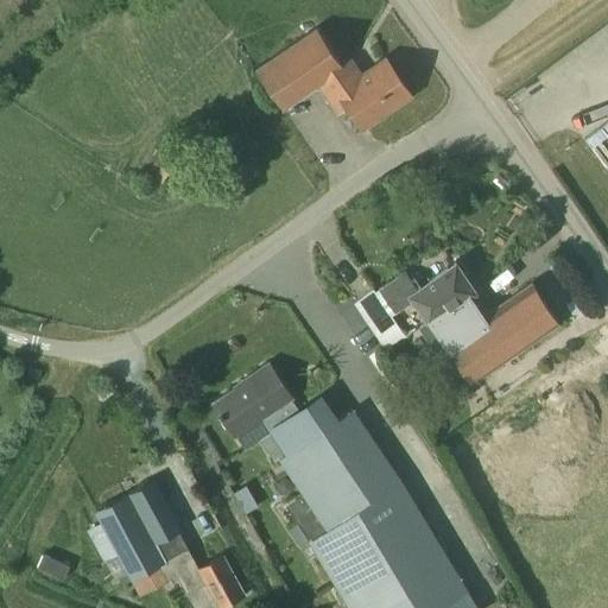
[(343,65),(315,26),(254,69),(282,108),(317,83),(337,112),(346,106),(362,130),(411,95),(385,58),(361,74),(350,59),(343,65)]
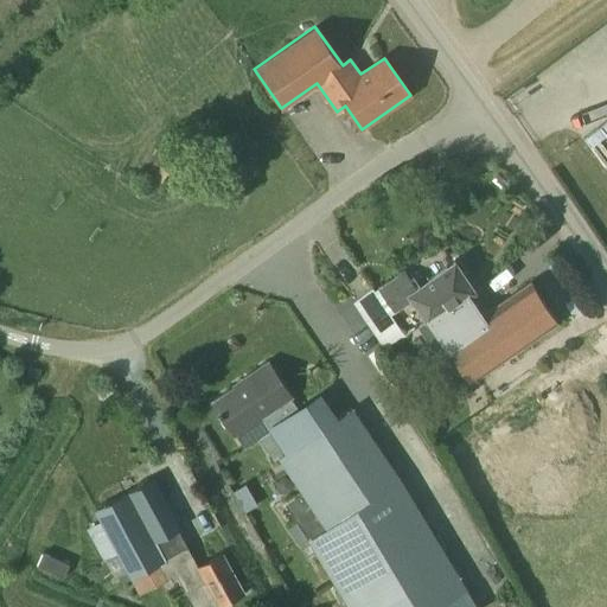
[(413,300),(427,321),(470,294),(474,292),(454,263),(415,289),(403,272),(376,291),(374,287),(352,300),(384,347),(404,333),(391,314),(413,300)]
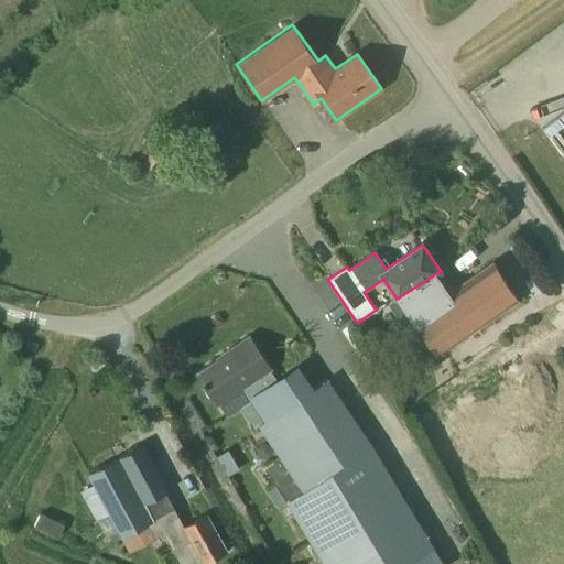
[(448,294),(436,273),(397,299),(389,304),(404,326),(412,321),(436,356),(519,300),(494,263),(448,294)]
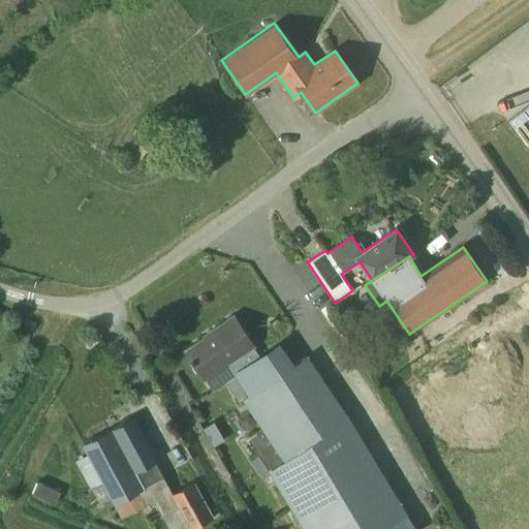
[(253,346),(232,315),(210,331),(210,334),(184,350),(204,380),(206,379),(213,391),(225,382),(239,401),(243,399),(262,429),(248,438),(270,473),(303,528),(381,528),(407,514),(347,415),(307,355),(290,366),(278,347),(260,359),(252,347),(253,346)]
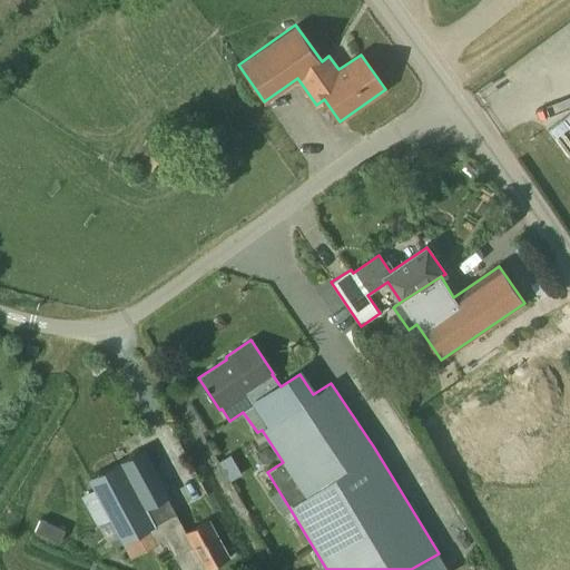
[(95,490),(81,498),(98,528),(110,520),(123,542),(149,528),(140,512),(169,497),(144,450),(89,480),(95,490)]
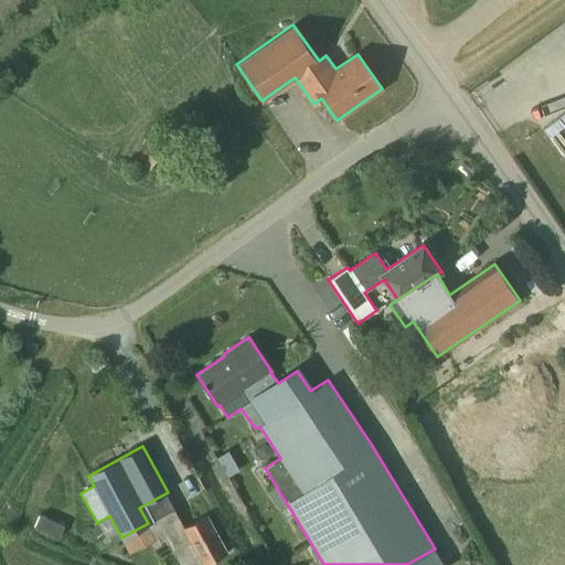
[(174,509),(148,523),(157,539),(163,535),(179,564),(201,564),(226,551),(208,515),(184,528),(174,509)]
